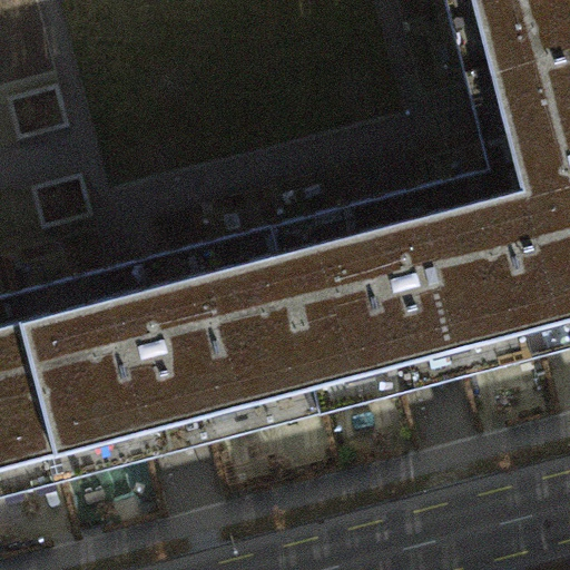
[(569,0),(444,0),(467,78),(569,50),(569,0)]
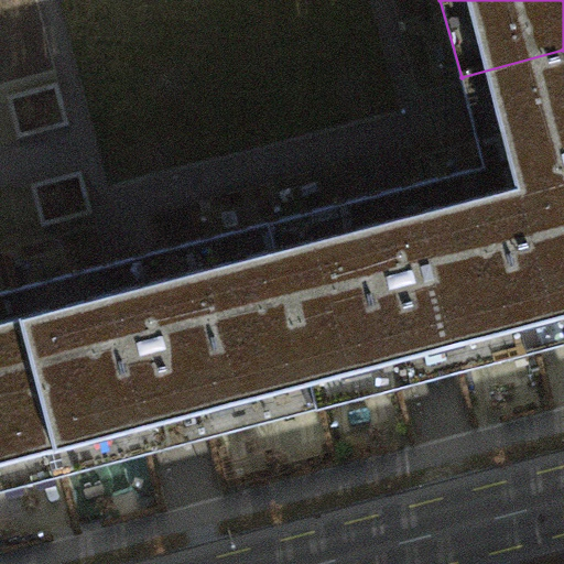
[(563,50),(462,77),(468,101),(485,166),(533,350),(563,342),(563,50)]
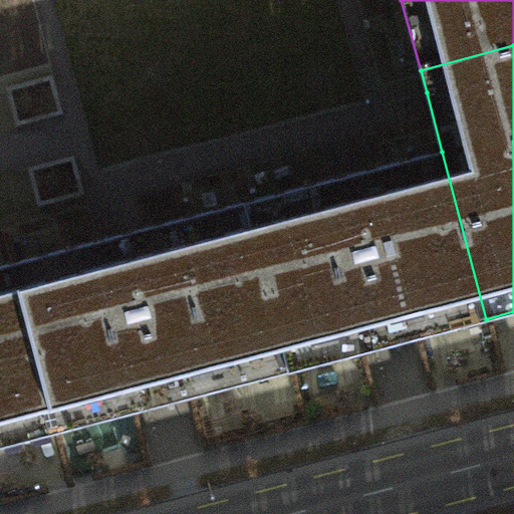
[(442,152),(247,203),(291,370),(399,342),(486,319),(442,152)]
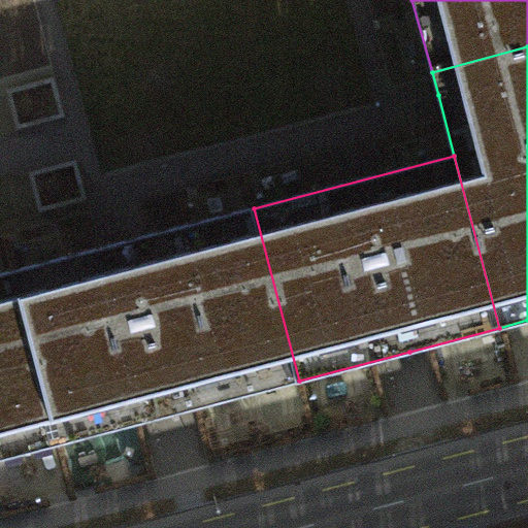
[(177,413),(299,381),(254,208),(12,271),(58,444),(177,413)]
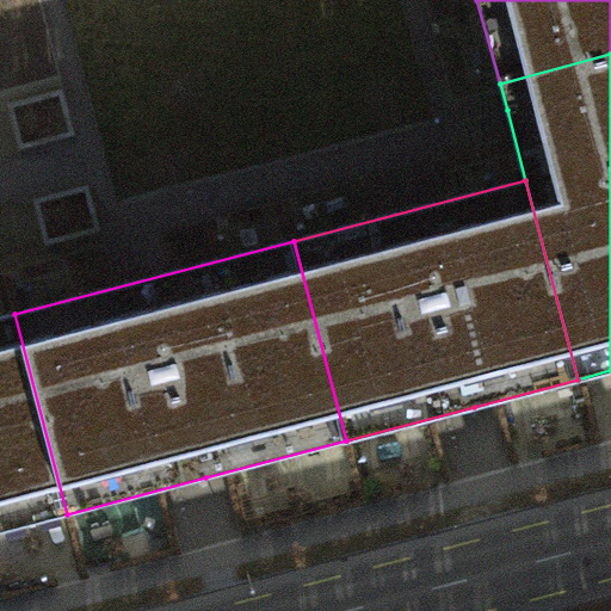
[(0,531),(67,514),(14,314),(0,316),(0,531)]
